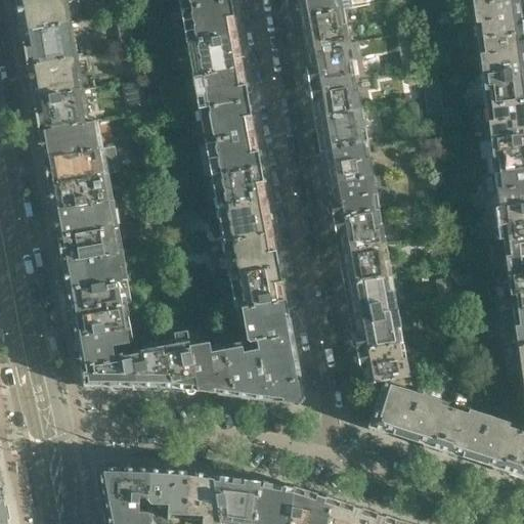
[(68,25),(62,0),(13,0),(19,34),(68,25)]
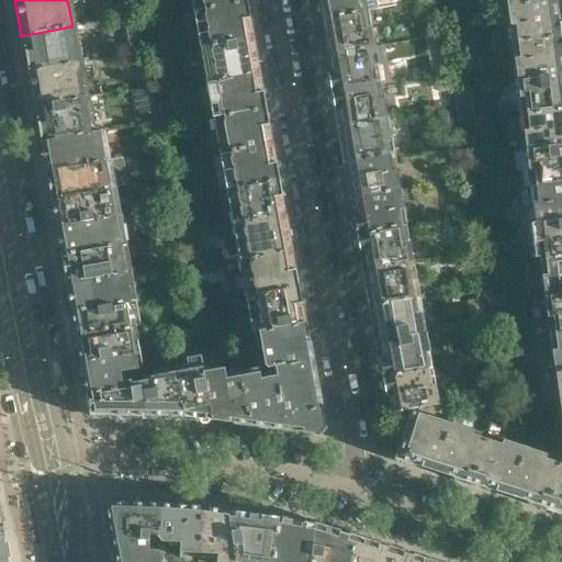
[(247,2),(246,0),(198,0),(200,11),(247,2)]
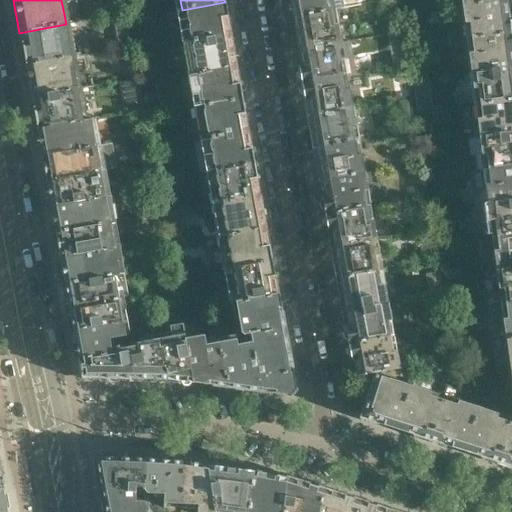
[(330,11),(327,0),(285,0),(289,19),(330,11)]
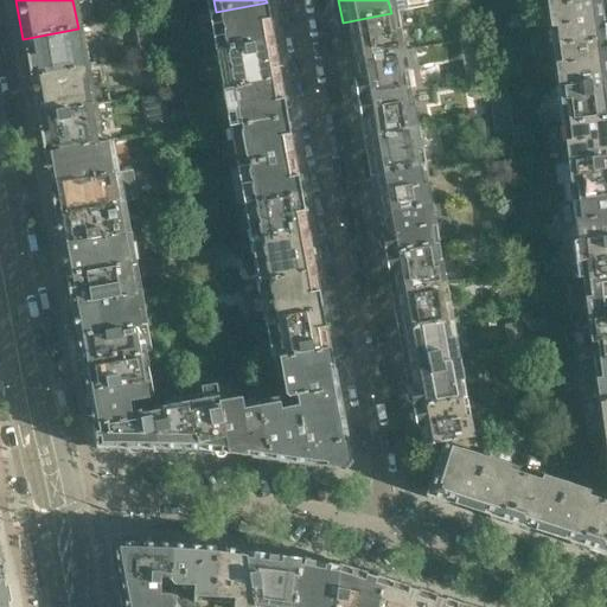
[(600,4),(599,0),(545,0),(548,11),(600,4)]
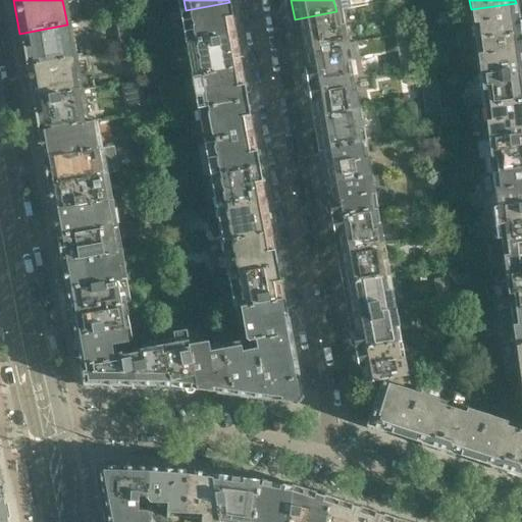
[(236,35),(229,2),(186,10),(190,32),(185,33),(187,44),(236,35)]
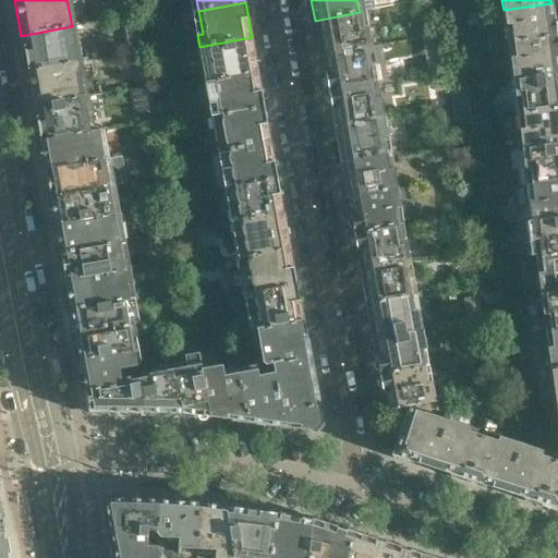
[(557,25),(554,23),(552,3),(504,10),(506,27),(510,27),(513,45),(556,39),(555,33),(556,33),(557,31),(557,25)]
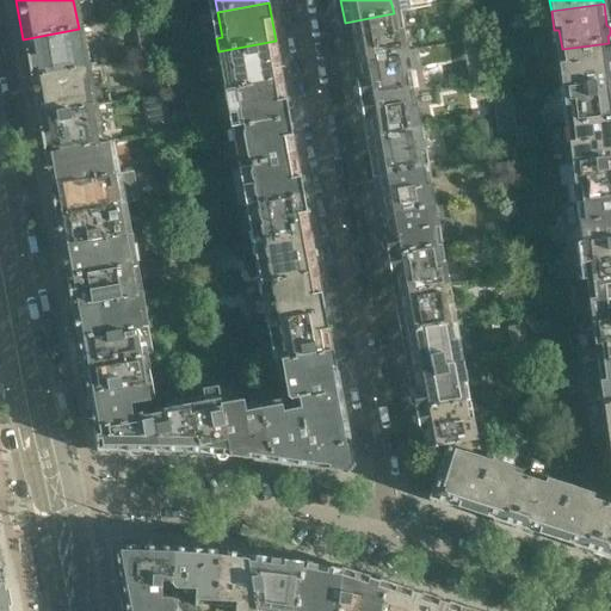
[(406,51),(401,30),(397,31),(394,13),(345,23),(351,61),(406,51)]
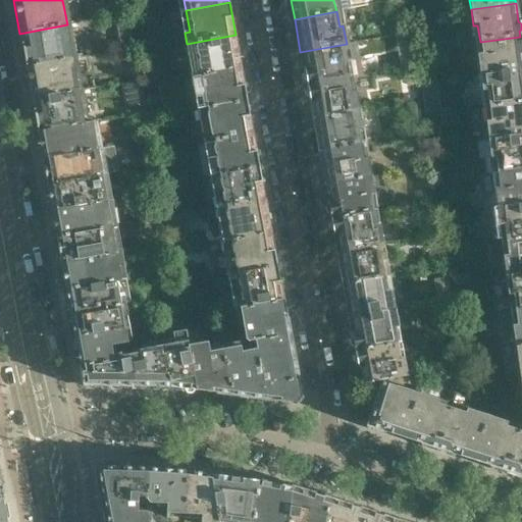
[(73,58),(67,24),(19,34),(25,67),(73,58)]
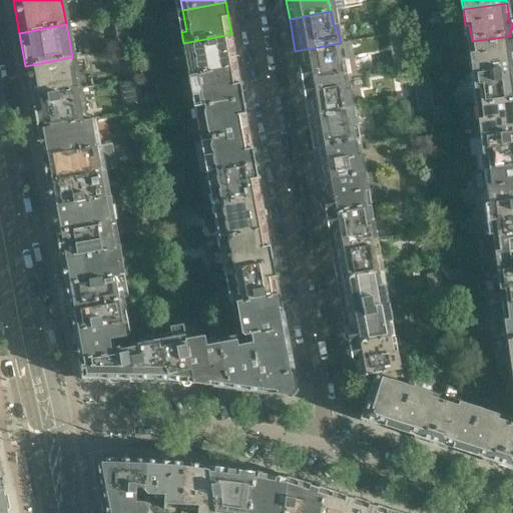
[(237,67),(231,34),(183,43),(185,54),(190,53),(194,74),(237,67)]
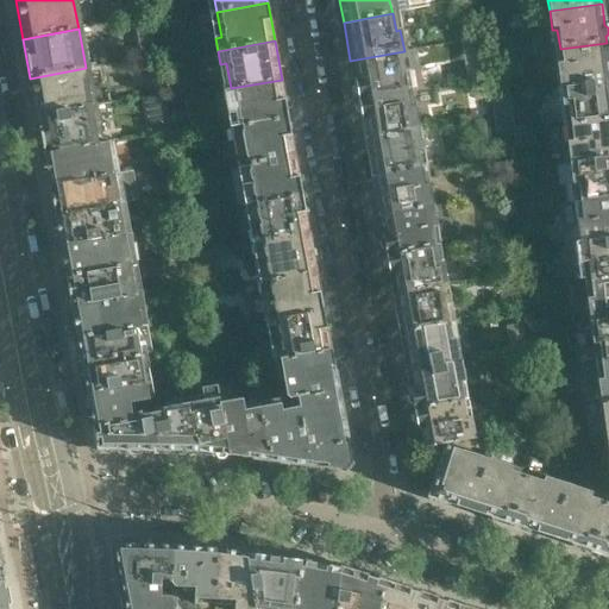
[(608,82),(608,60),(608,54),(608,52),(608,44),(607,44),(607,43),(560,49),(563,69),(557,70),(559,89),(608,82)]
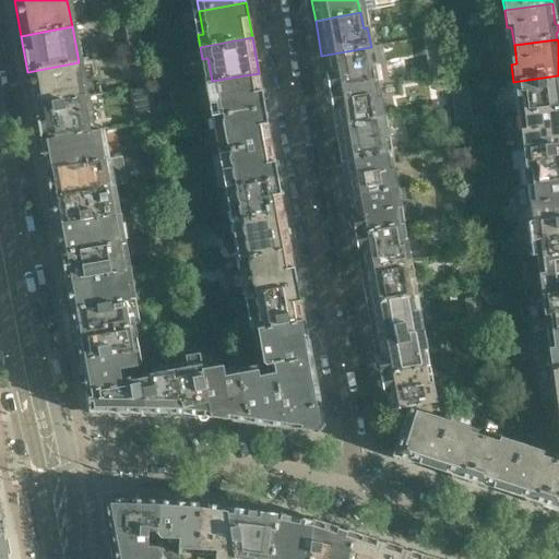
[(373,83),(370,67),(375,67),(371,47),(321,56),(328,92),(373,83)]
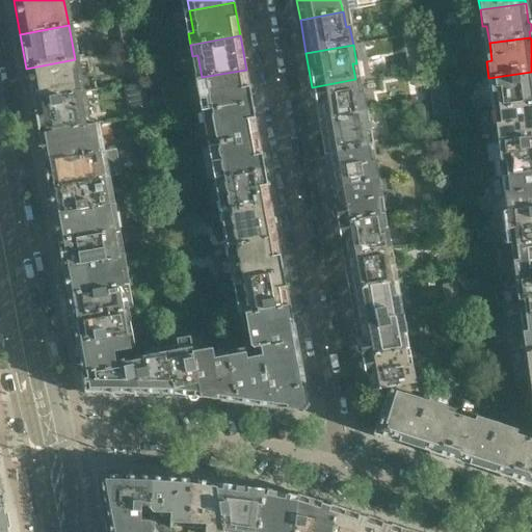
[(81,94),(75,59),(26,69),(32,103),(81,94)]
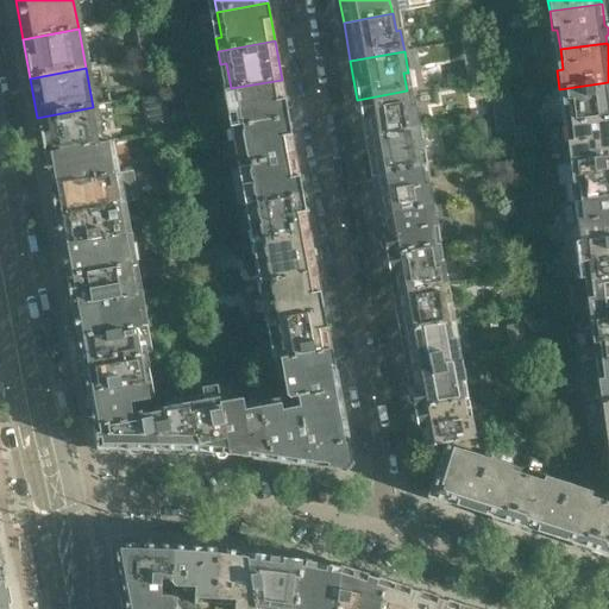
[(288,118),(282,80),(231,88),(224,89),(226,102),(233,101),(238,127),(288,118)]
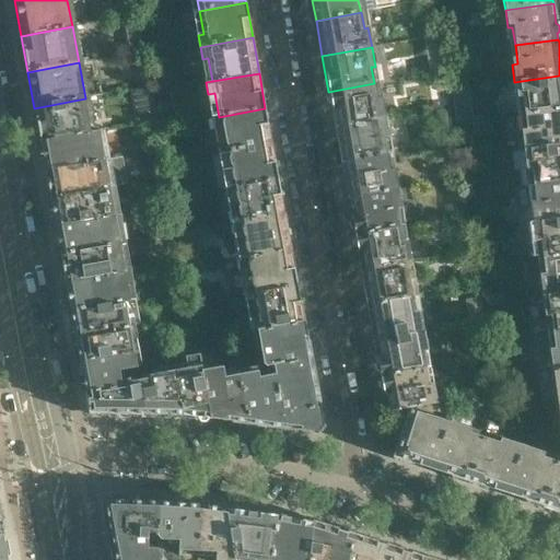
[(559,76),(514,82),(516,100),(522,98),(524,117),(559,113),(559,76)]
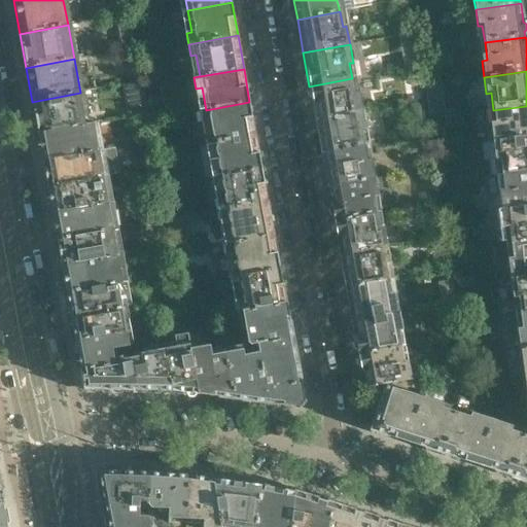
[(361,111),(358,93),(354,94),(352,78),(309,86),(315,119),(361,111)]
